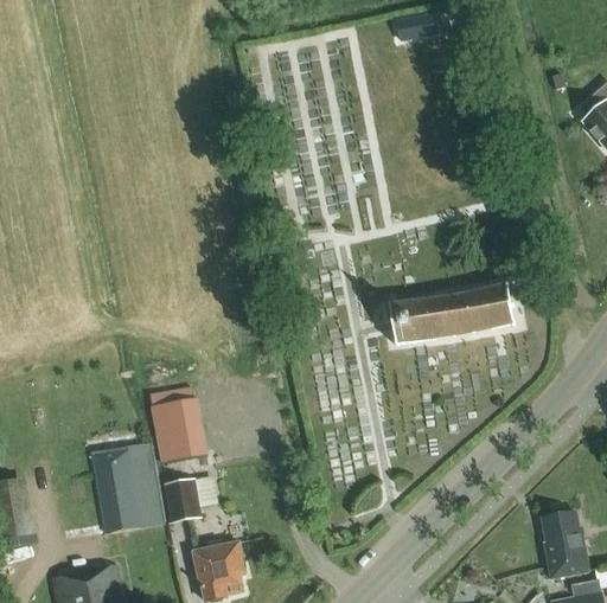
[(606,83),(580,106),(588,115),(582,121),(606,149),(606,83)]
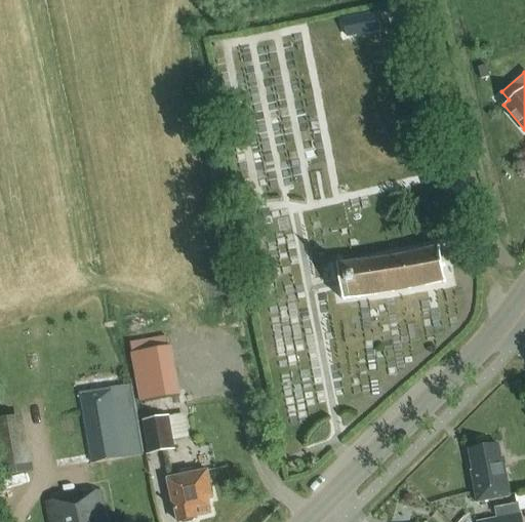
[(416,285),(446,279),(439,245),(414,251),(391,255),(370,258),(355,261),(336,263),(341,296),(359,295),(371,293),(395,289),(416,285)]
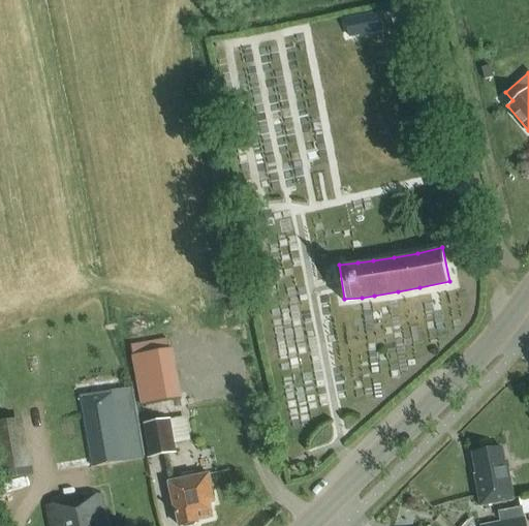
[(80,392),(91,464),(143,456),(131,383),(80,392)]
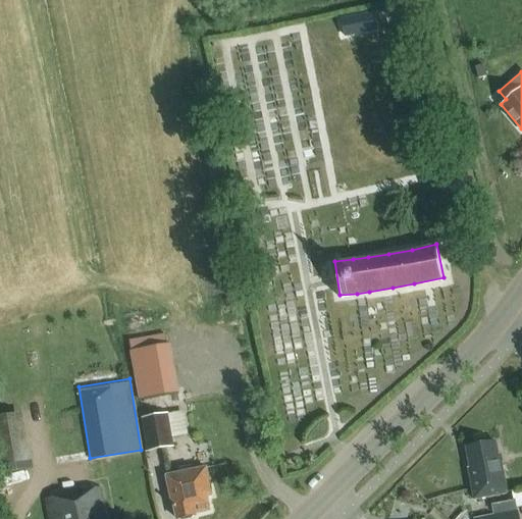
[(147,448),(173,444),(167,410),(141,415),(147,448)]
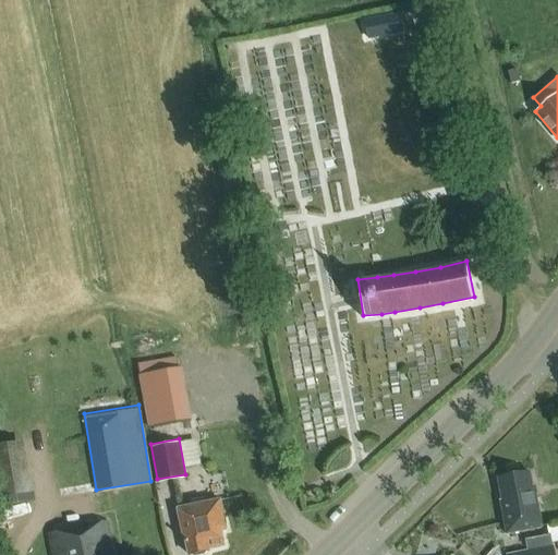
[(529,533),(543,531),(535,492),(533,492),(530,470),(497,477),(501,498),(499,498),(506,532),(528,529),(529,533)]
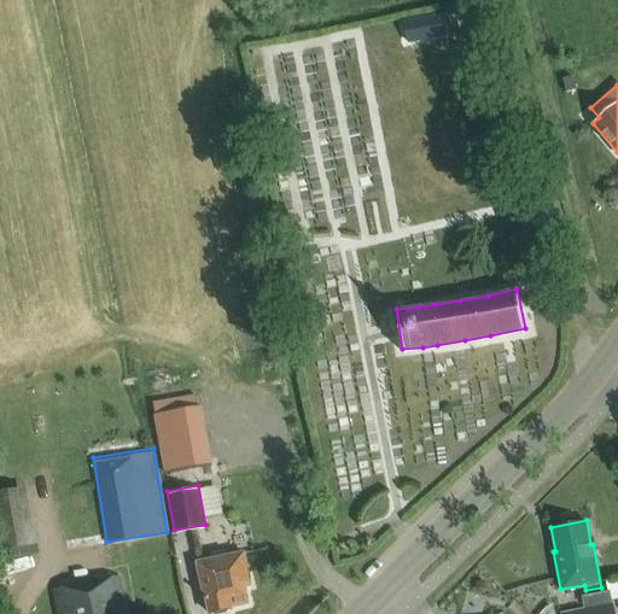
[(244,584),(250,582),(244,550),(196,560),(203,592),(204,592),(208,612),(210,612),(214,613),(217,613),(227,613),(229,608),(232,608),(232,606),(249,602),(244,584)]
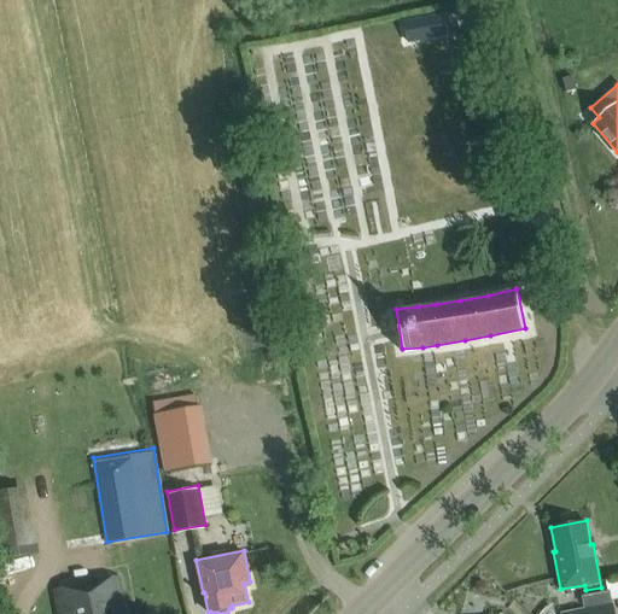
[(127,613),(120,574),(52,588),(57,613),(127,613)]
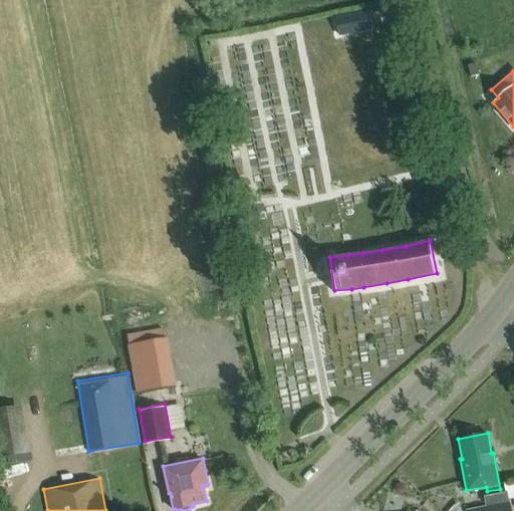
[(455,502),(446,510),(459,510),(461,509),(455,502)]
